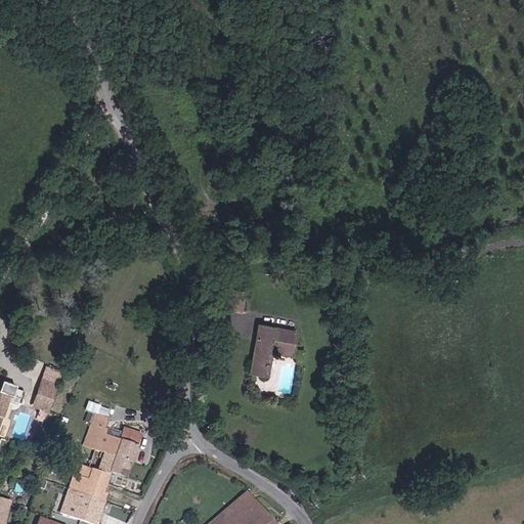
[(241,308),(243,291),(228,288),(224,305),(241,308)]
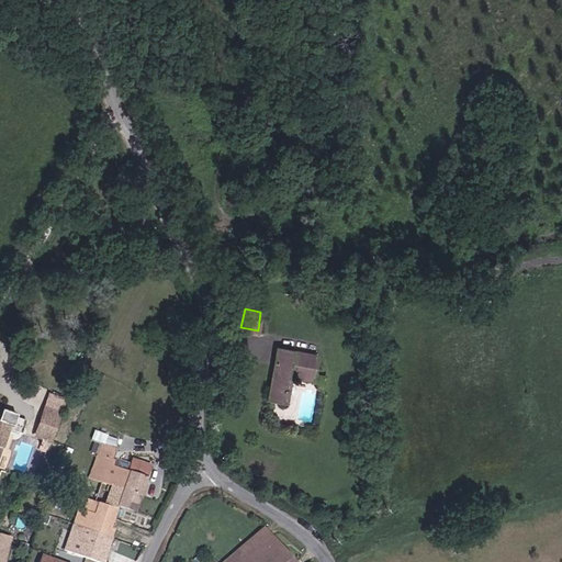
[(268,397),(280,400),(284,370),(313,373),(317,355),(277,347),(268,397)]
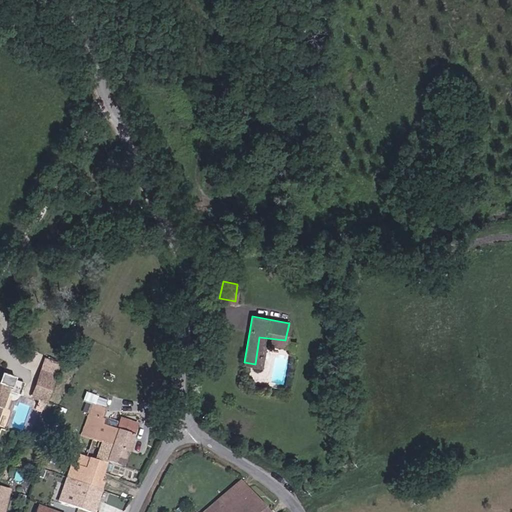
[(259,337),(255,364),(261,365),(265,342),(284,346),(285,340),(259,337)]
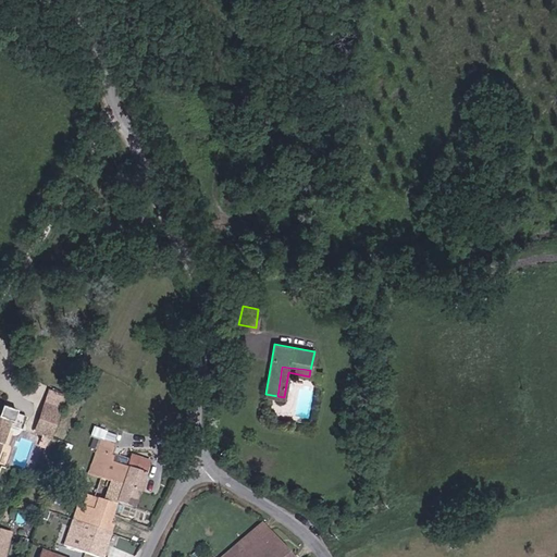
[(75,380),(70,368),(61,371),(67,383),(75,380)]
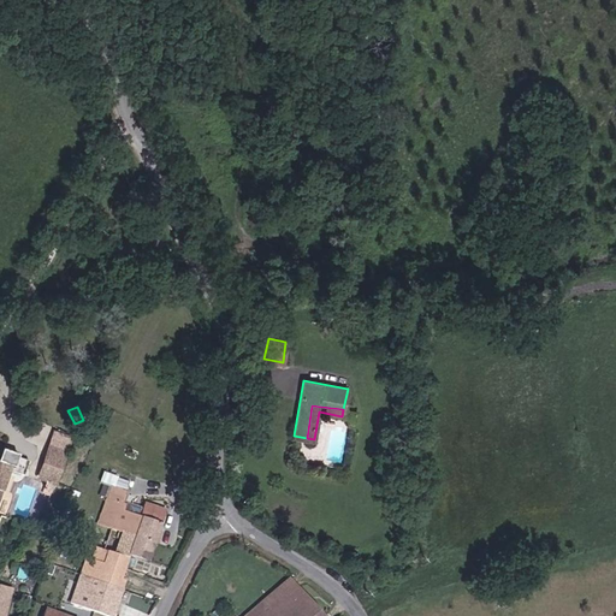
[(343,409),(342,416),(348,418),(348,424),(355,425),(356,412),(343,409)]
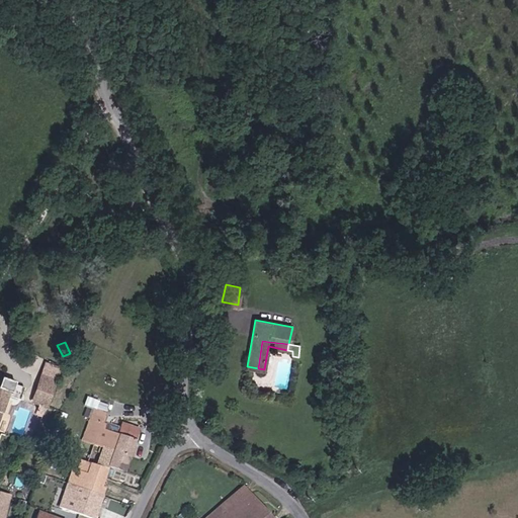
[(47,360),(41,373),(56,378),(61,365),(47,360)]
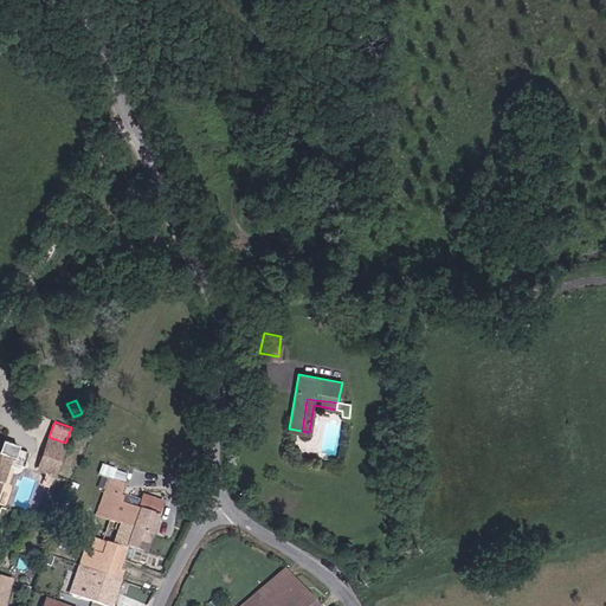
[(65,443),(49,437),(38,468),(46,470),(55,474),(65,443)]
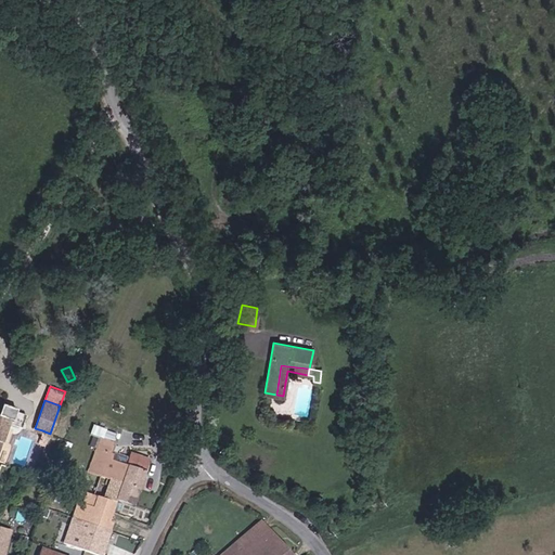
[(0,446),(1,441),(10,420),(0,415),(0,446)]
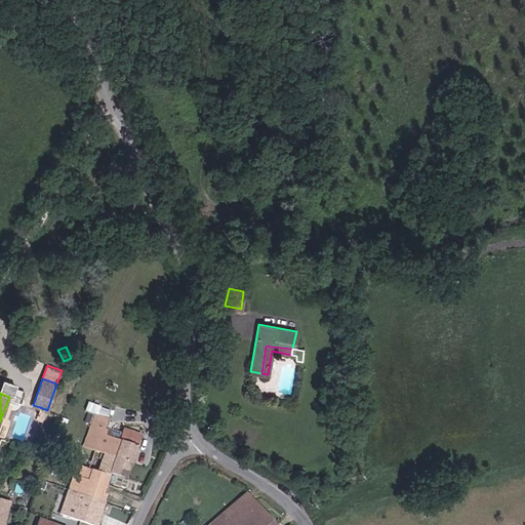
[(47,410),(40,407),(37,412),(45,417),(48,410),(47,410)]
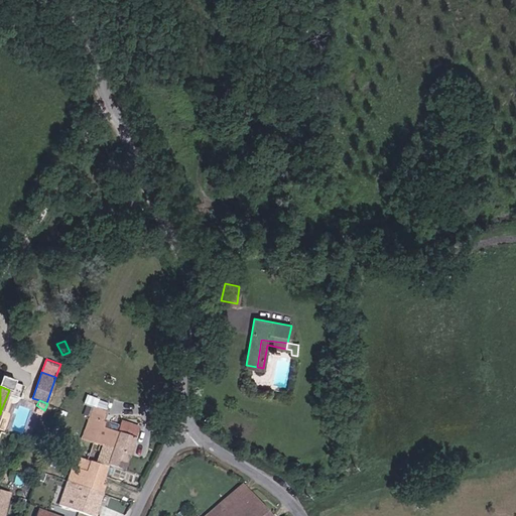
[(84,413),(90,415),(102,419),(105,410),(86,404),(84,413)]
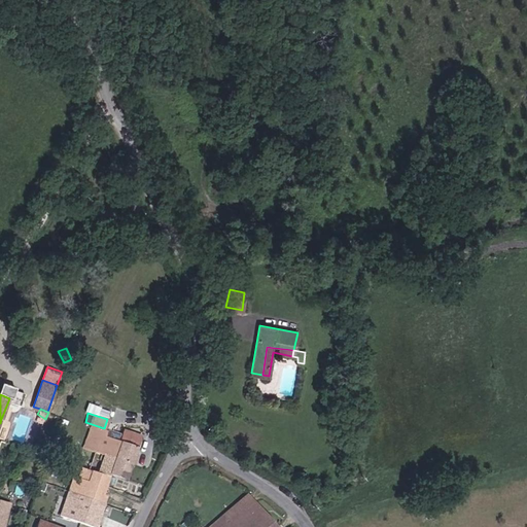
[(45,419),(37,414),(35,419),(42,423),(45,419)]
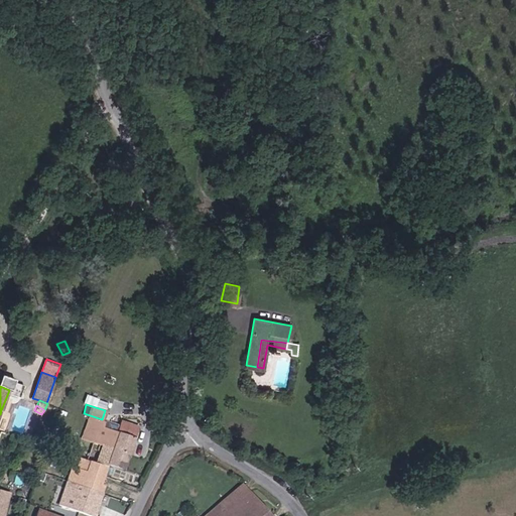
[(0,433),(1,430),(5,431),(11,414),(1,410),(0,414),(0,433)]
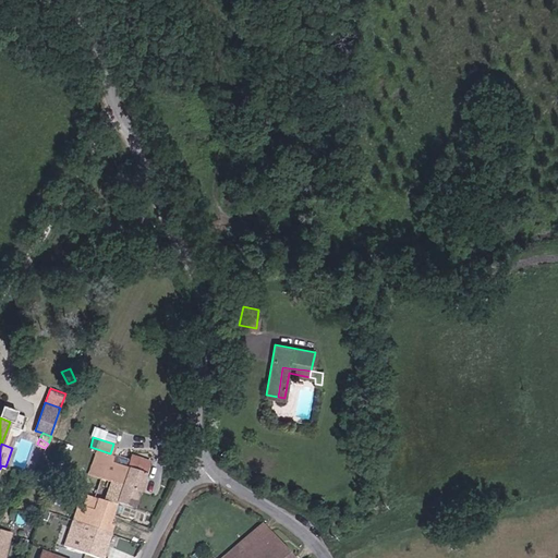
[(97,449),(83,493),(85,493),(116,504),(117,499),(134,505),(149,460),(131,453),(125,469),(107,462),(110,453),(97,449)]
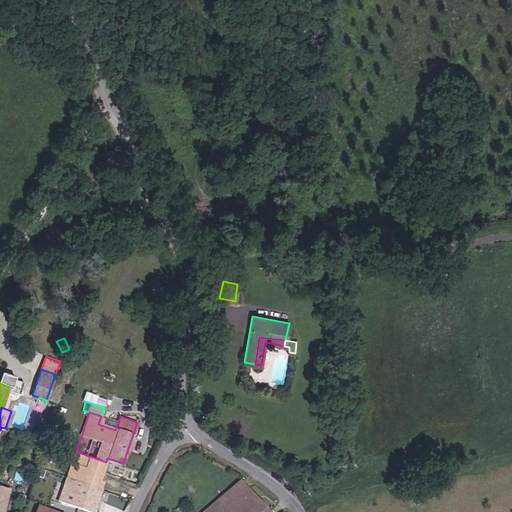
[(100,480),(103,471),(106,462),(78,452),(74,464),(71,463),(66,477),(100,489),(103,481),(100,480)]
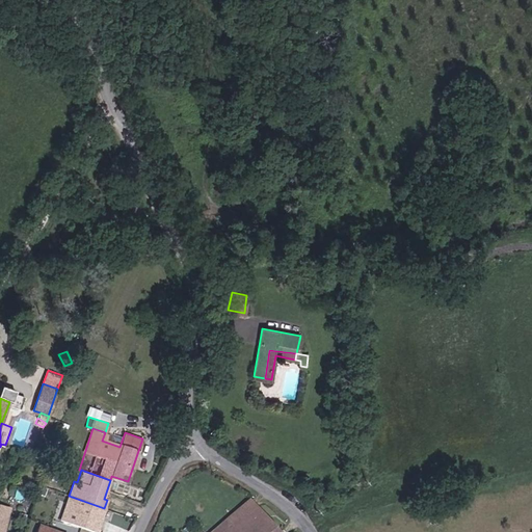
[(96,531),(104,508),(69,496),(60,520),(95,531),(96,531)]
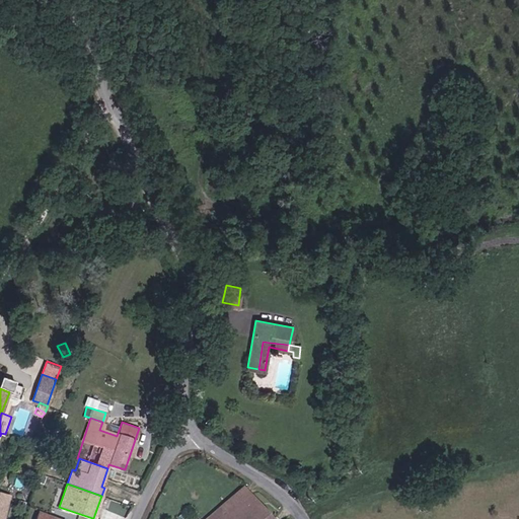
[(270,518),(244,489),(228,502),(241,518),(270,518)]
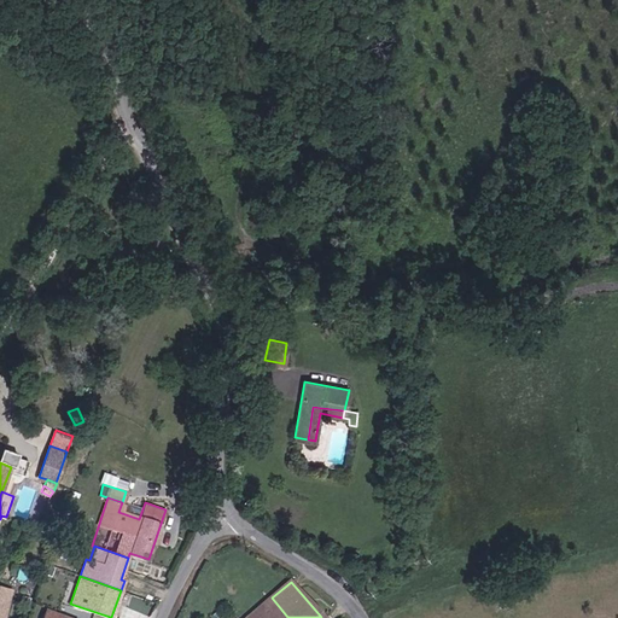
[(3,617),(11,592),(0,589),(0,617),(3,617)]
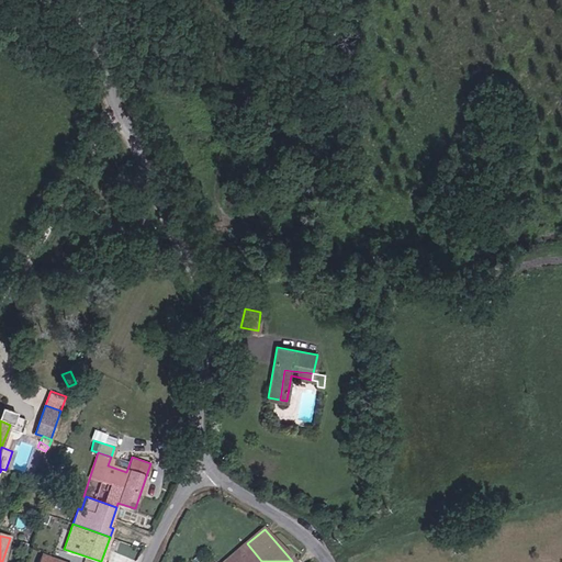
[(261,561),(247,543),(223,561),(261,561)]
